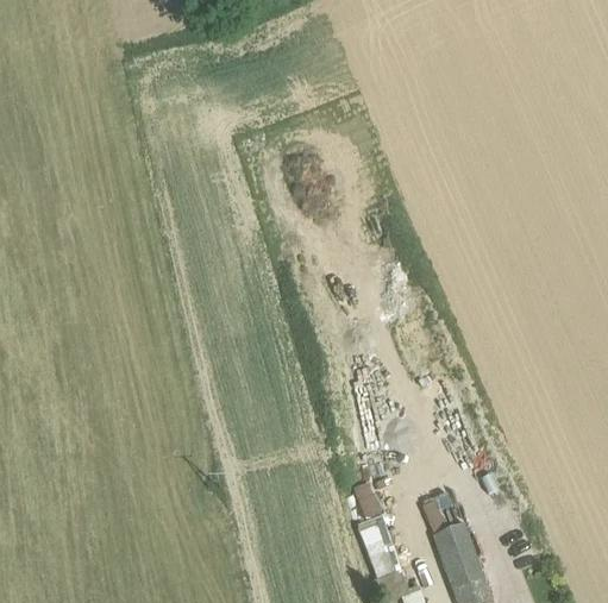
[(371,484),(356,490),(367,520),(382,514),(371,484)]
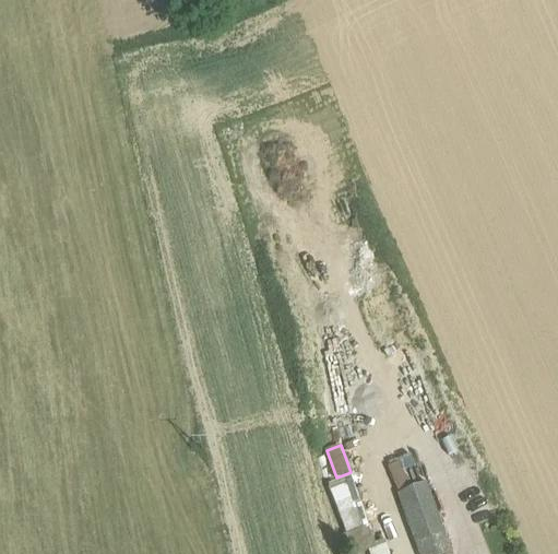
[(388,460),(399,491),(412,485),(401,455),(388,460)]
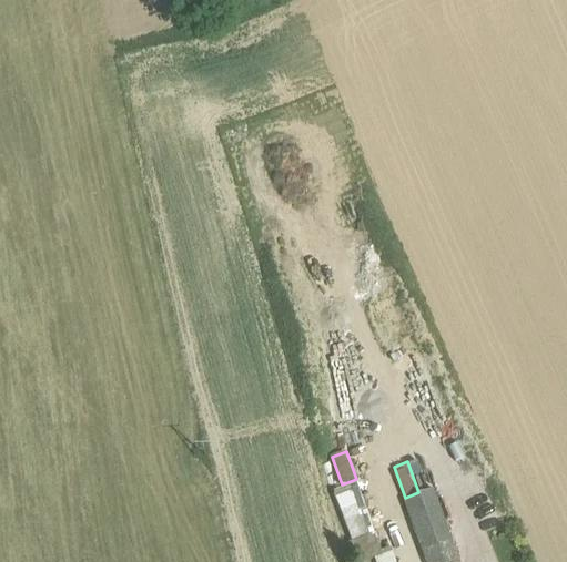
[(375,530),(356,479),(342,484),(333,488),(351,538),(374,530),(375,530)]
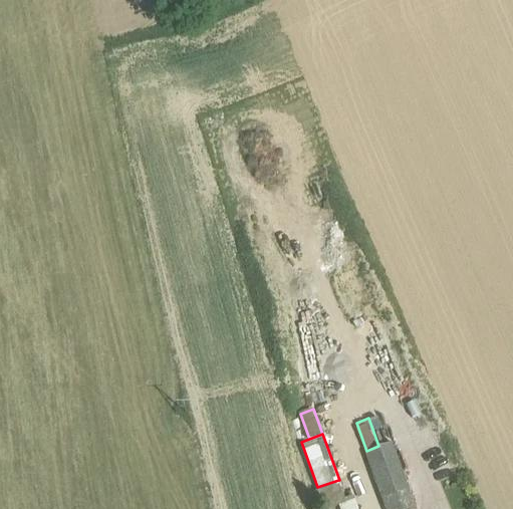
[(366,451),(383,497),(408,487),(392,442),(378,446),(366,451)]
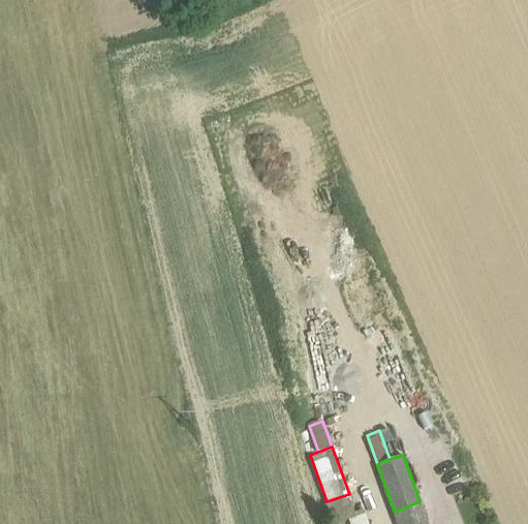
[(348,494),(327,501),(325,502),(333,523),(348,517),(355,515),(348,494)]
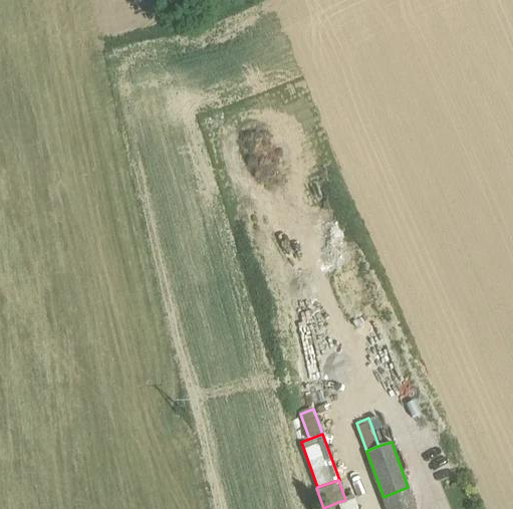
[(408,487),(383,497),(388,508),(413,508),(416,508),(408,487)]
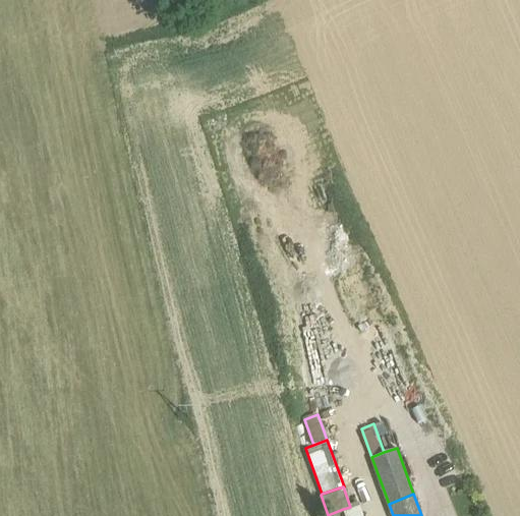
[(350,507),(343,509),(345,515),(363,515),(359,503),(350,507)]
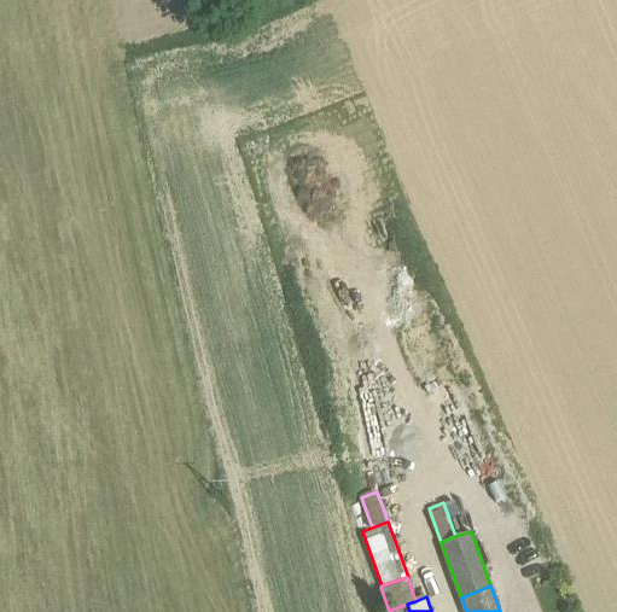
All buildings are outlined.
